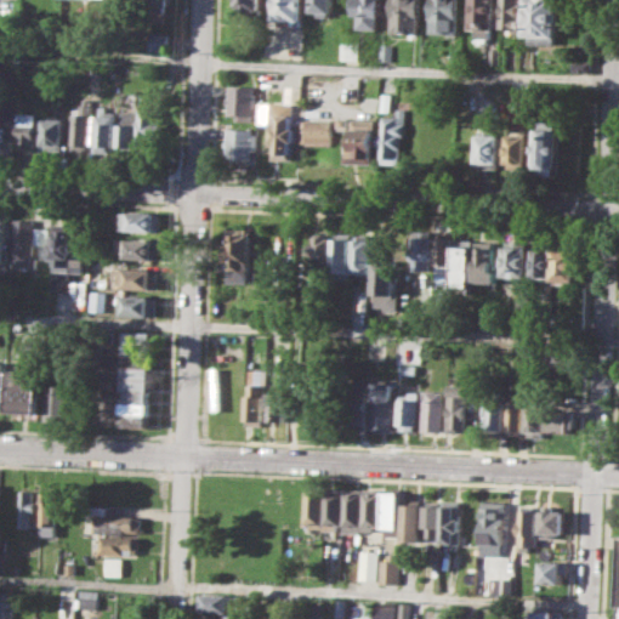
[(260,0),(260,12),(236,11),(236,0),(260,0)]
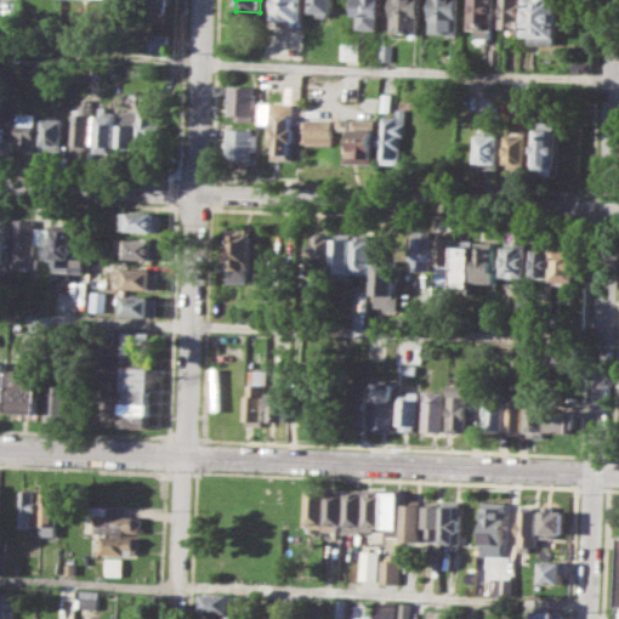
[(273,0),(302,0),(301,27),(279,26),(280,21),(273,21),(273,0)]
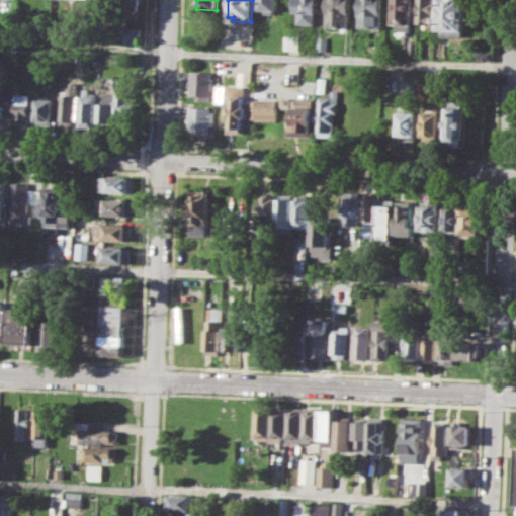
[(258,0),(275,0),(275,15),(263,15),(263,12),(258,12),(258,0)]
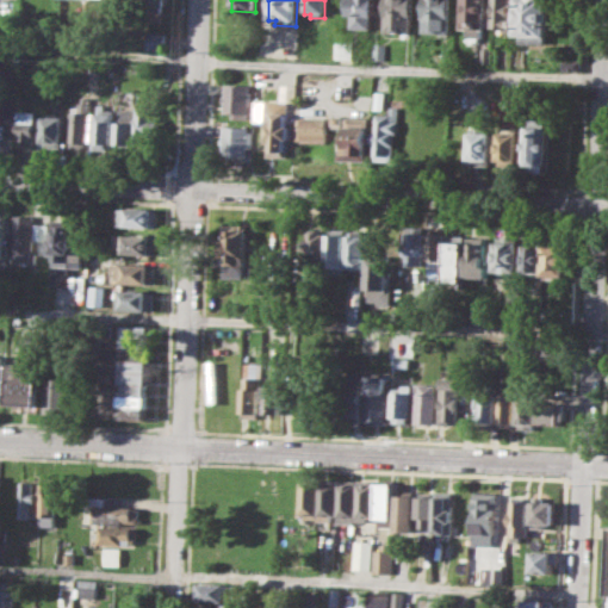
[(348,0),(376,0),(376,18),(371,18),(371,30),(348,29),(348,0)]
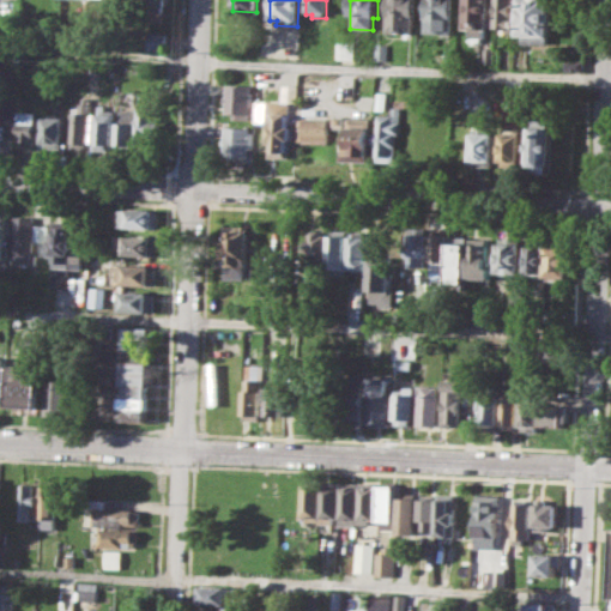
[(387,0),(415,0),(413,35),(386,35),(387,0)]
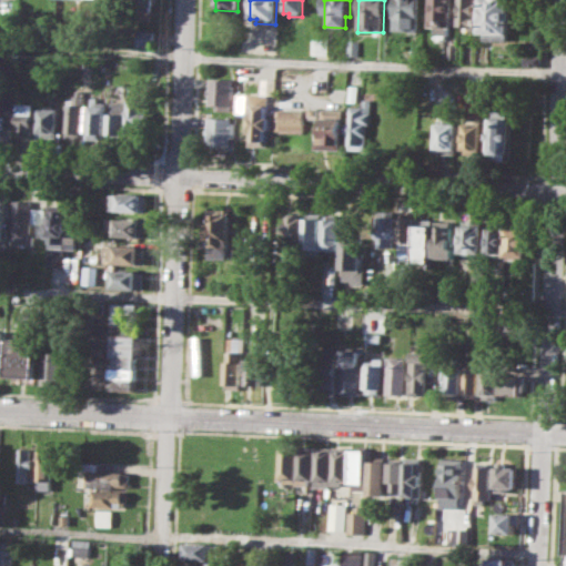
[(393,0),(417,0),(417,33),(393,32),(393,0)]
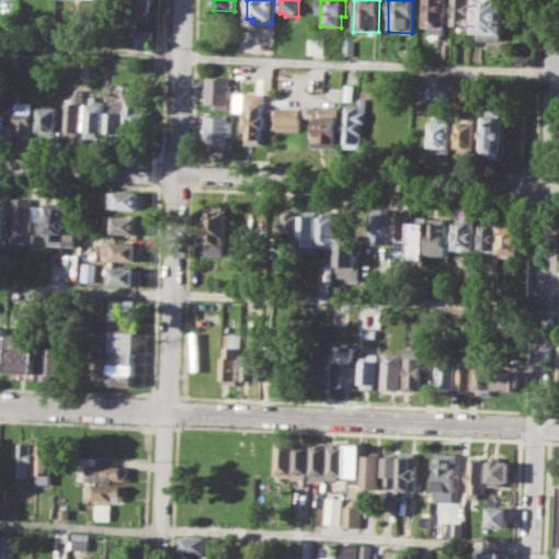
[(422,0),(447,0),(447,30),(442,30),(442,38),(429,38),(429,27),(422,27),(422,0)]
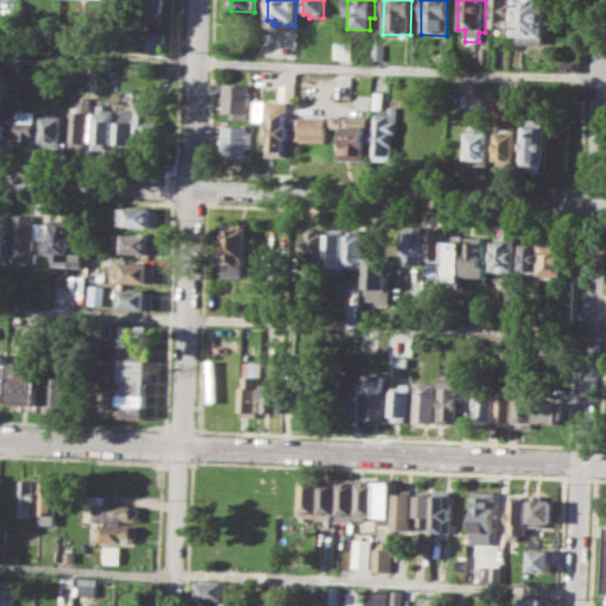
[(491,0),(509,0),(509,32),(490,31),(491,0)]
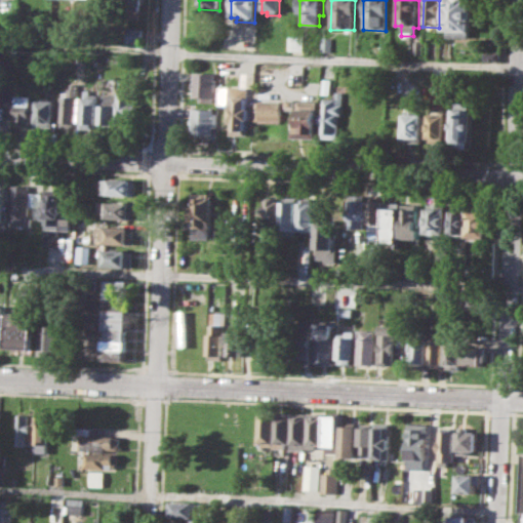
[(443,0),(472,0),(471,40),(447,39),(447,33),(443,33),(443,0)]
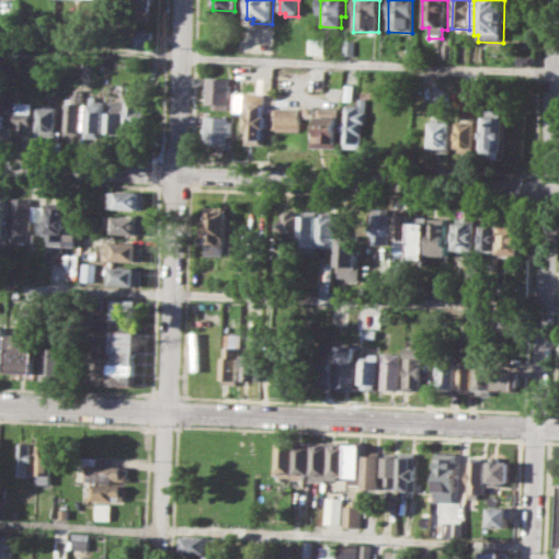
[(134,31),(151,32),(150,48),(133,48),(134,31)]
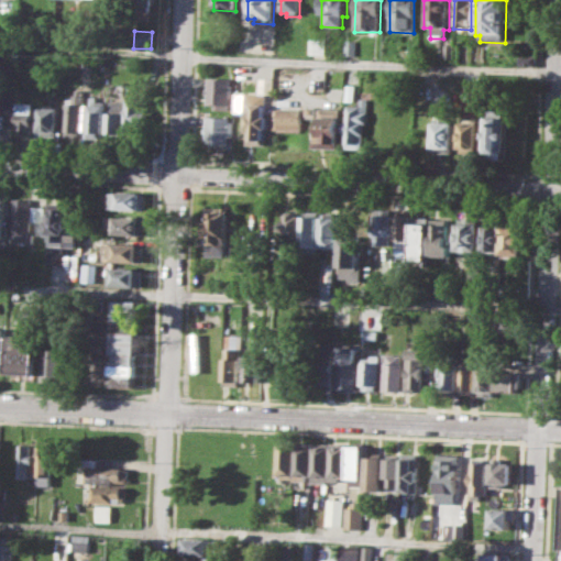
[(308,40),(325,41),(323,56),(307,55),(308,40)]
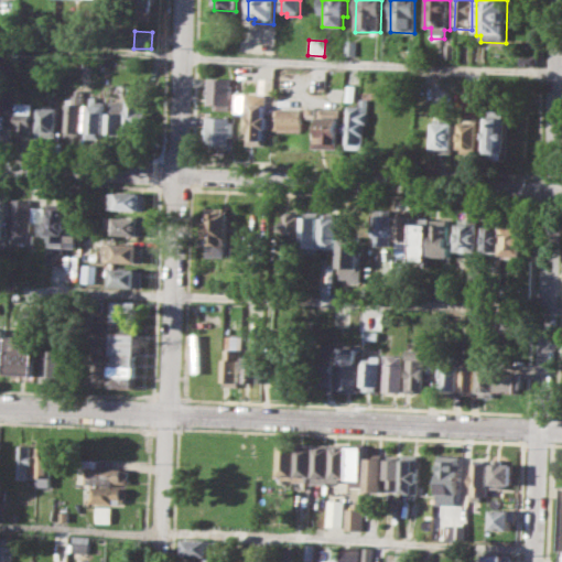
[(344,42),(356,42),(355,56),(344,56),(344,42)]
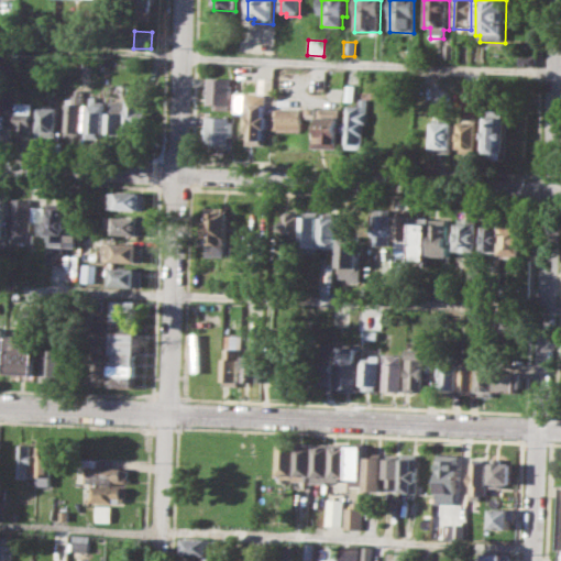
[(517,56),(536,57),(536,67),(517,66),(517,56)]
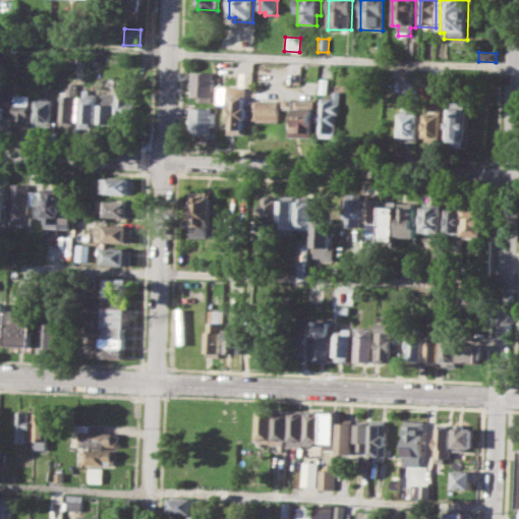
[(218,63),(230,63),(229,75),(218,75),(218,63)]
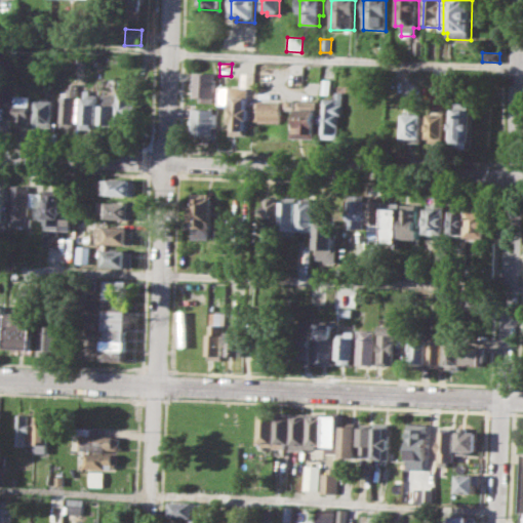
[(191,73),(214,74),(214,104),(198,104),(198,99),(190,98),(191,73)]
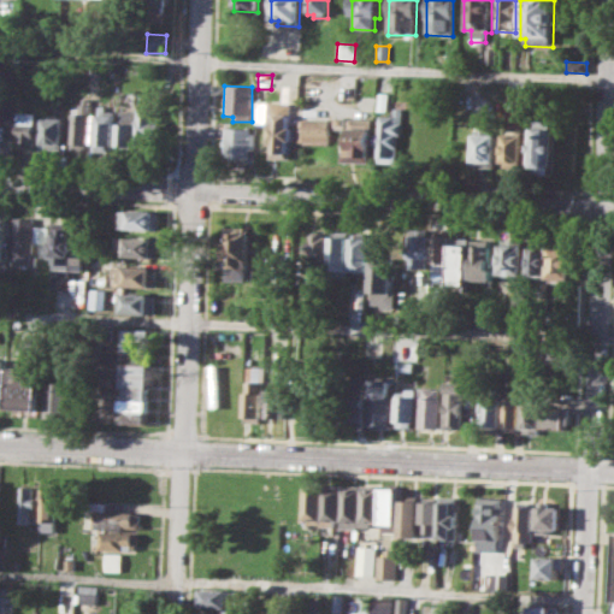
[(282,92),(297,92),(296,110),(282,108),(282,92)]
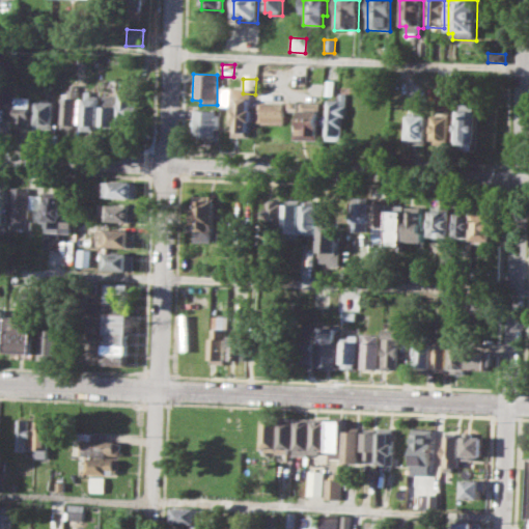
[(326,81),(335,81),(335,96),(326,96),(326,81)]
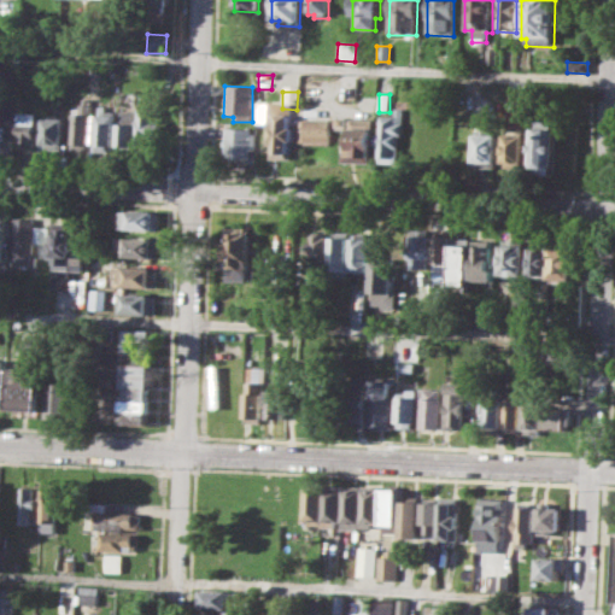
[(66,152),(68,110),(75,110),(75,105),(78,105),(80,100),(87,101),(86,152),(66,152)]
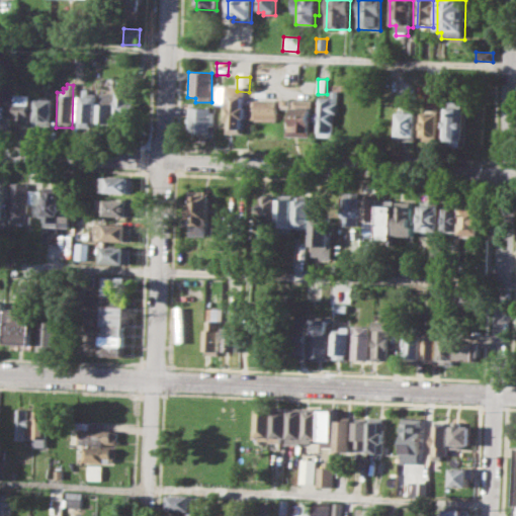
[(113,91),(131,92),(129,126),(112,126),(113,91)]
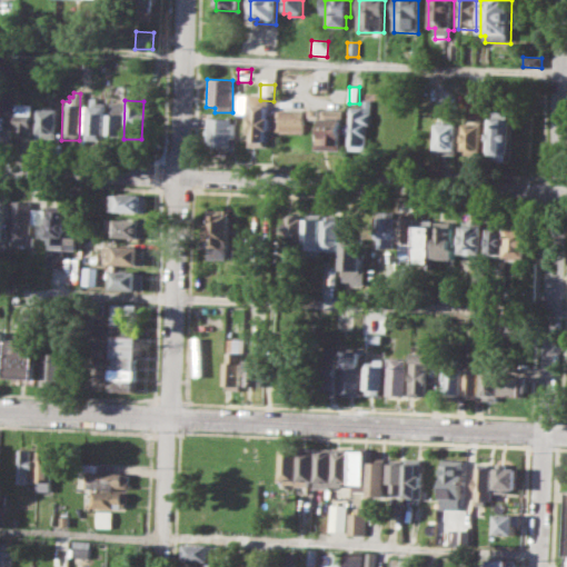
[(260,100),(249,100),(248,147),(265,148),(265,133),(269,133),(270,119),(267,119),(267,107),(260,107),(260,100)]
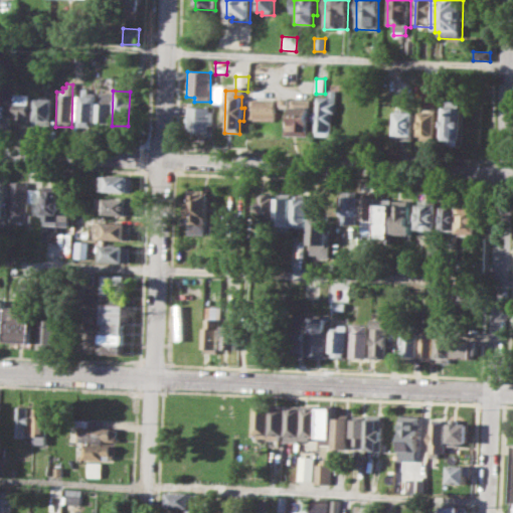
[(316,97),(327,97),(328,91),(336,91),(336,114),(332,114),(332,138),(318,137),(319,123),(315,123),(316,97)]
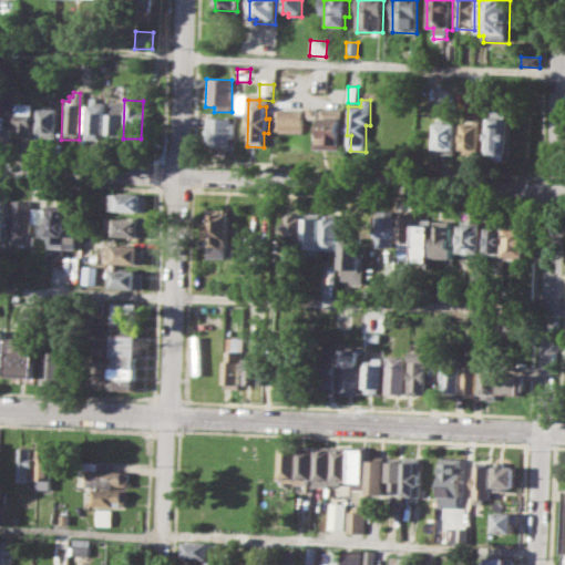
[(463,101),(480,102),(479,119),(463,117),(463,101)]
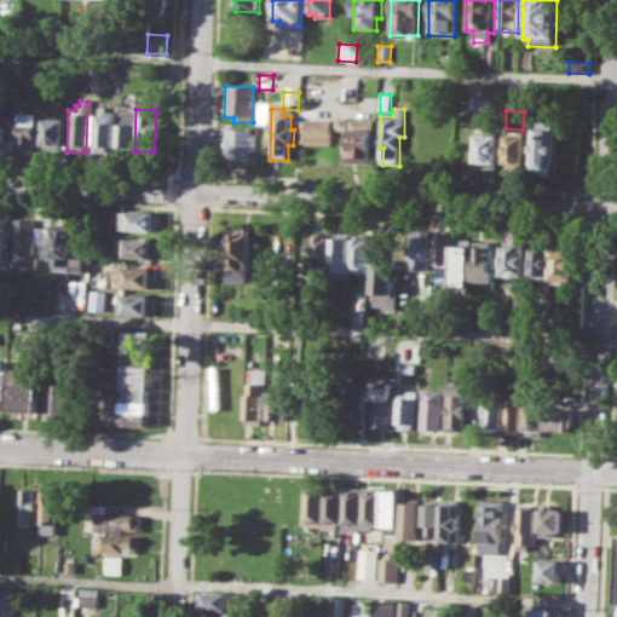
[(116,113),(131,113),(130,149),(115,148),(116,113)]
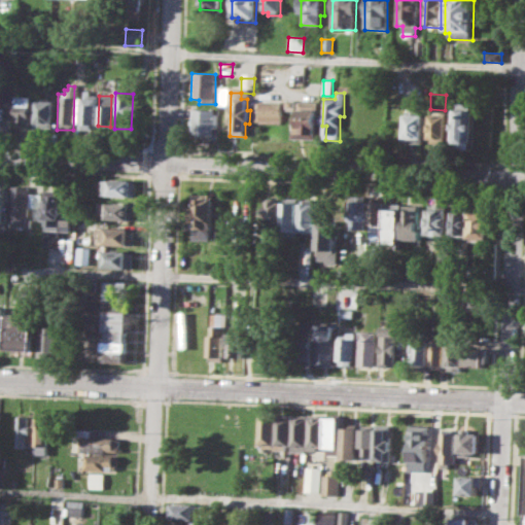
[(80,97),(95,97),(94,131),(79,131),(80,97)]
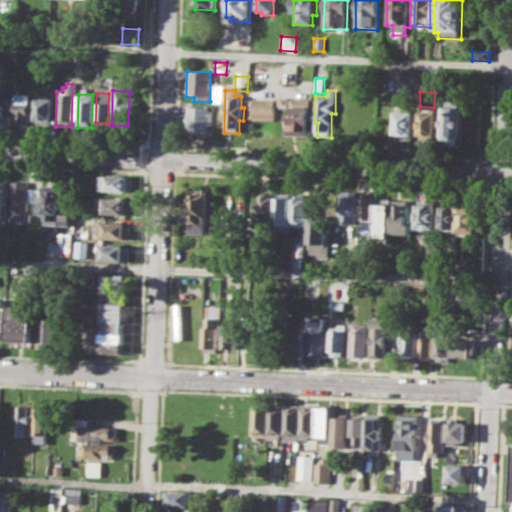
[(15,95),(29,95),(28,124),(14,124),(15,95)]
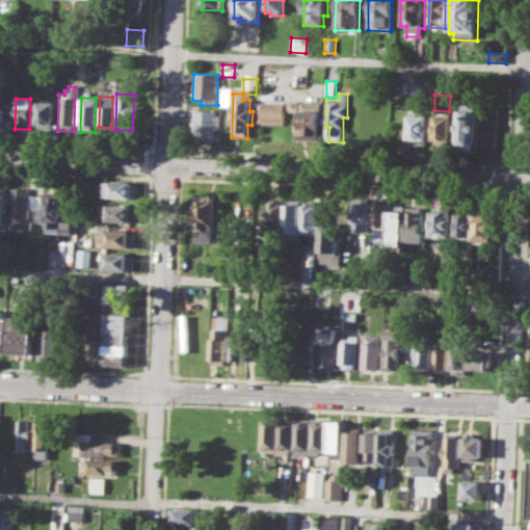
[(286,102),(297,102),(296,112),(286,112),(286,102)]
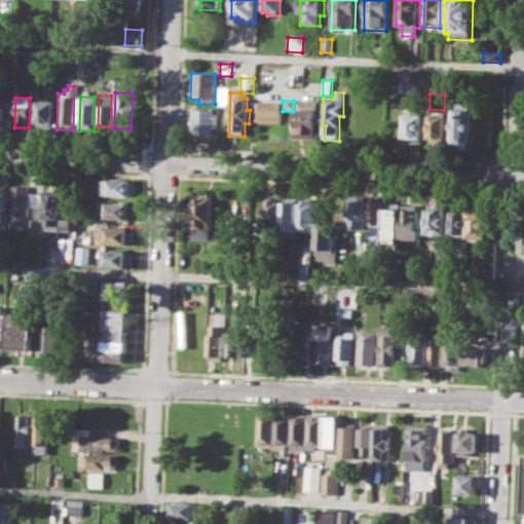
[(35,102),(51,102),(51,129),(34,129),(35,102)]
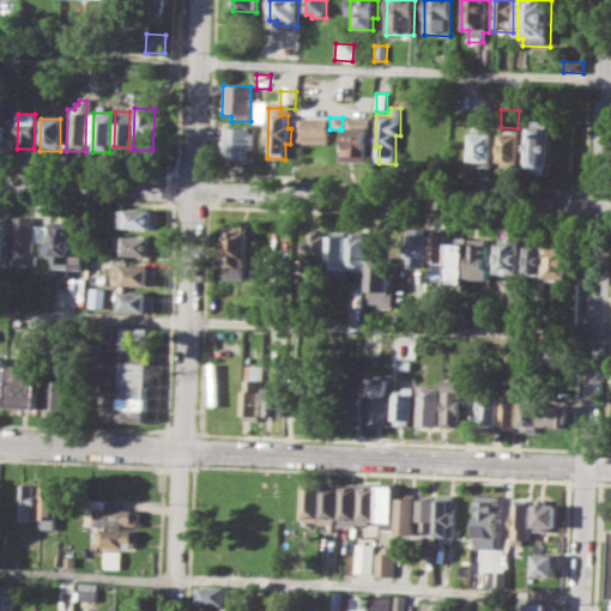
[(302,119),(326,120),(326,145),(302,145),(302,119)]
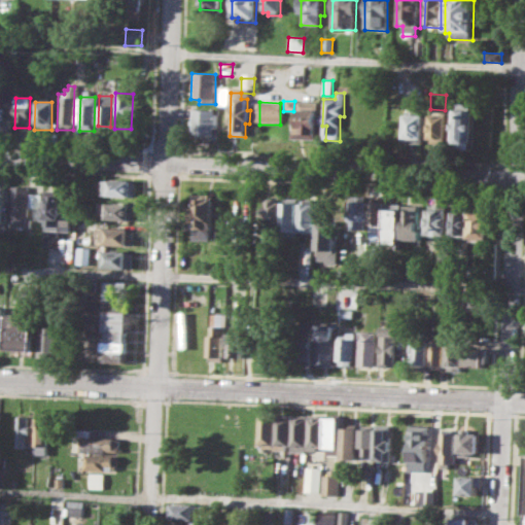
[(453,110),(459,110),(459,102),(473,103),(471,150),(456,149),(456,144),(452,144),(453,110)]
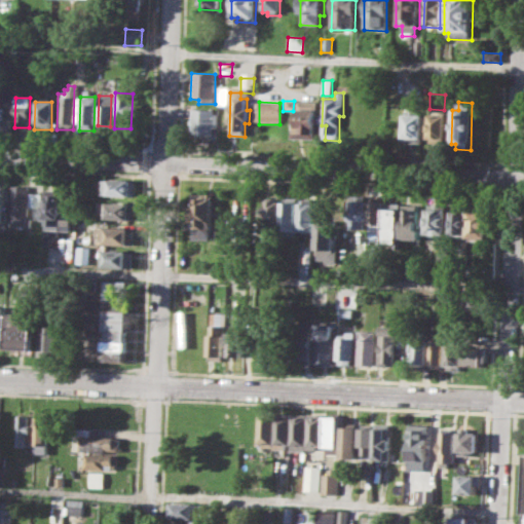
[(297,103),(317,104),(317,141),(292,140),(292,122),(297,122),(297,103)]
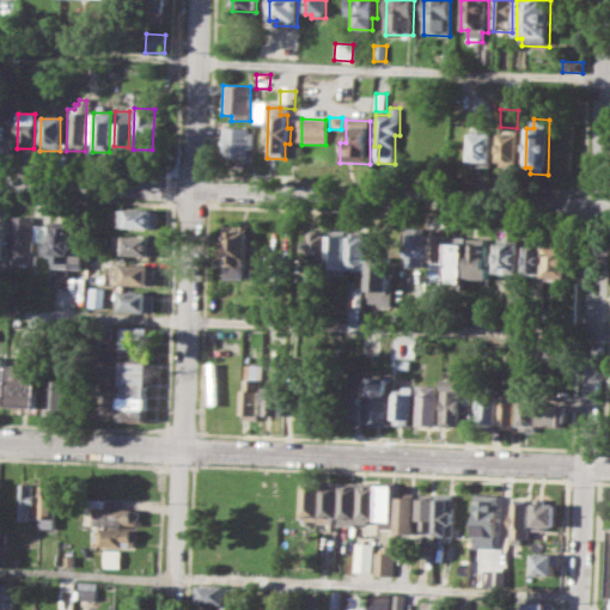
[(220,128),(248,129),(248,134),(254,134),(254,151),(249,151),(249,164),(220,163),(220,128)]
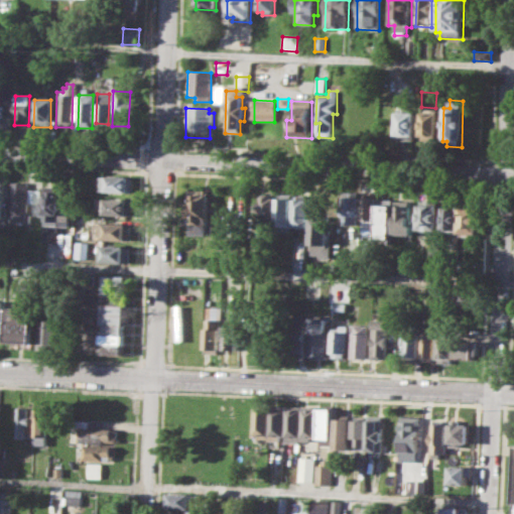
[(420,113),(437,113),(437,142),(419,142),(420,113)]
